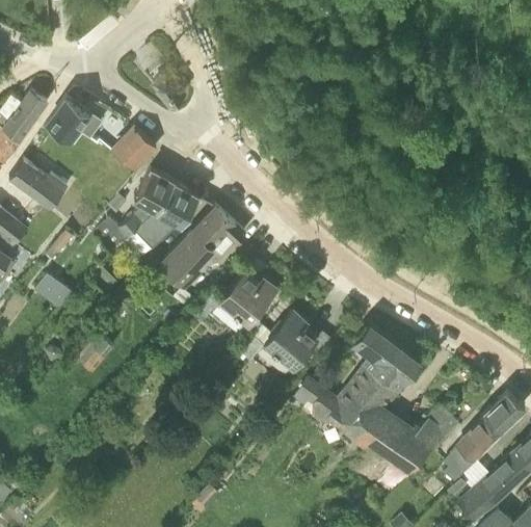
[(186,95),(173,78),(164,84),(157,90),(170,107),(186,95)]
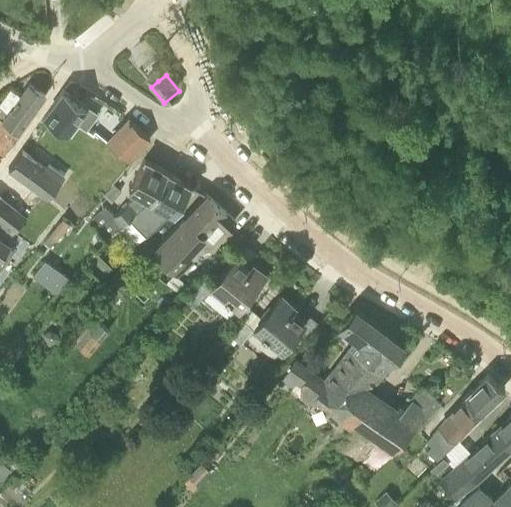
[(0,144),(7,151),(19,137),(46,97),(30,87),(8,117),(0,108),(0,122),(0,123),(0,122),(0,144)]
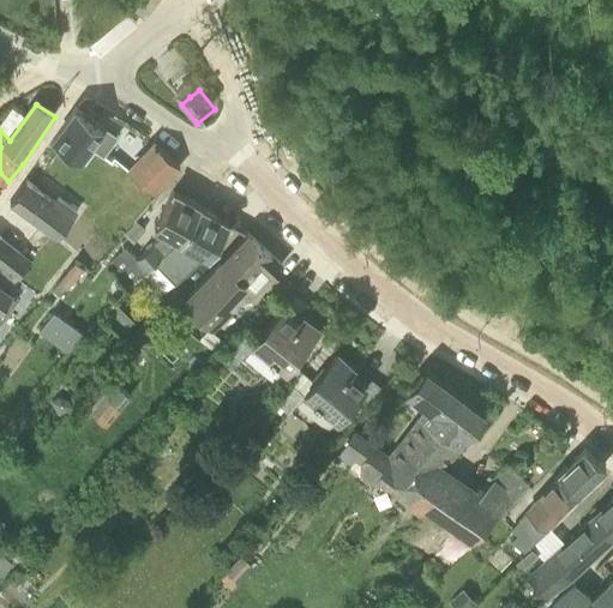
[(80,163),(103,131),(78,113),(55,145),(80,163)]
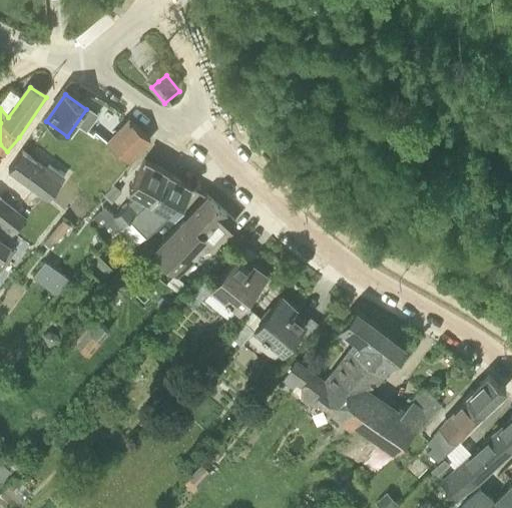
[(94,134),(130,165),(150,142),(130,123),(114,112),(94,134)]
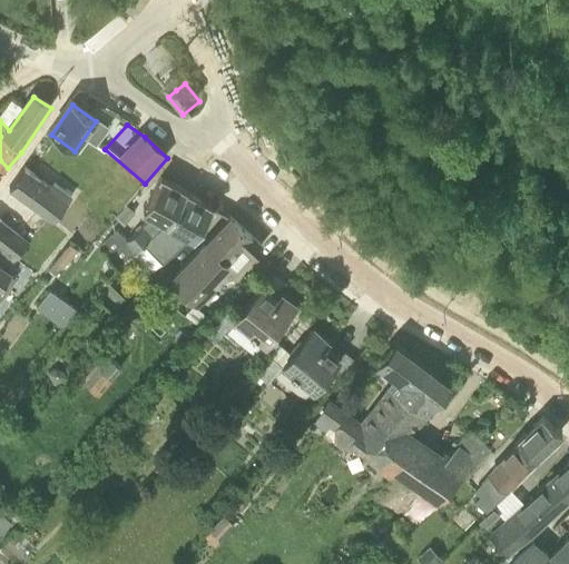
[(325,185),(335,174),(324,164),(313,175),(325,185)]
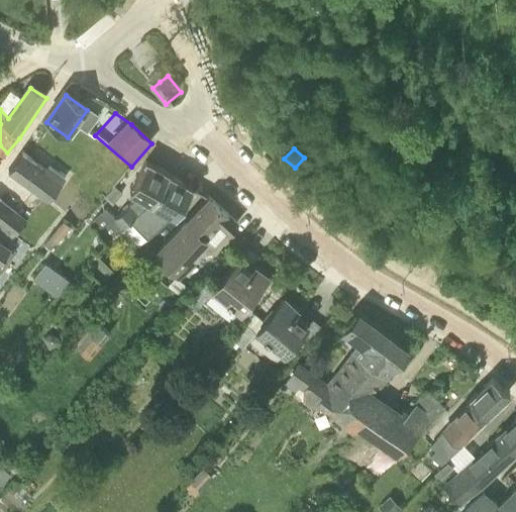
[(47,174),(23,156),(10,173),(46,204),(66,183),(50,171),(47,174)]
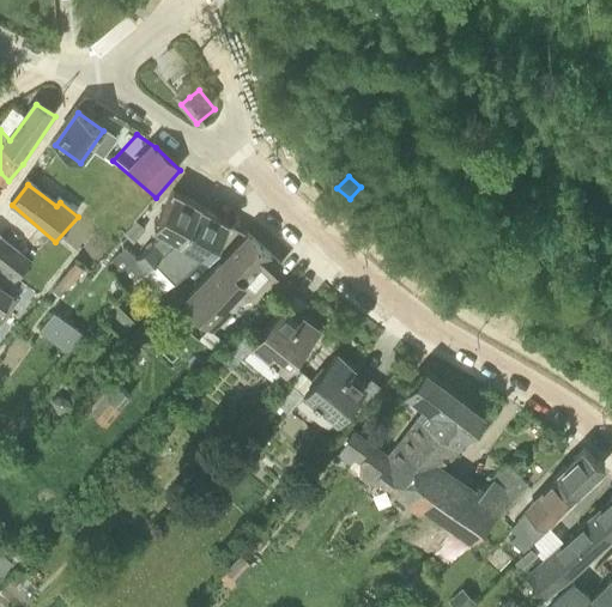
[(129,289),(156,266),(182,247),(201,211),(175,195),(155,231),(164,237),(138,262),(126,252),(108,272),(131,293),(132,292),(129,289)]
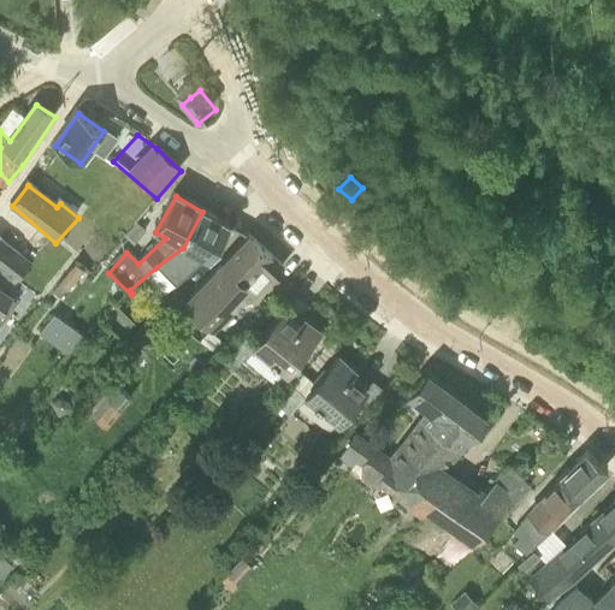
[(183,248),(157,267),(176,289),(207,259),(211,261),(230,227),(202,212),(183,248)]
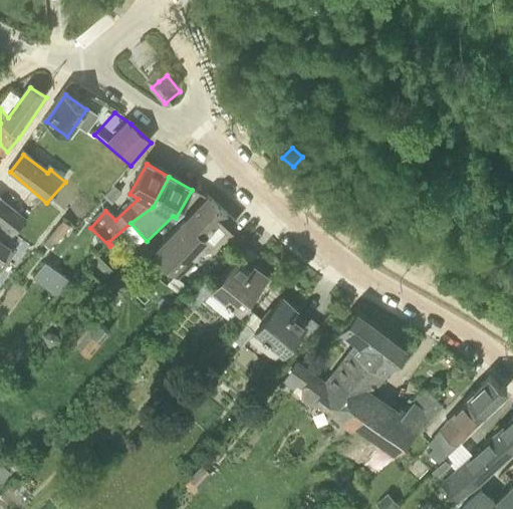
[(122,196),(114,189),(103,201),(112,208),(122,196)]
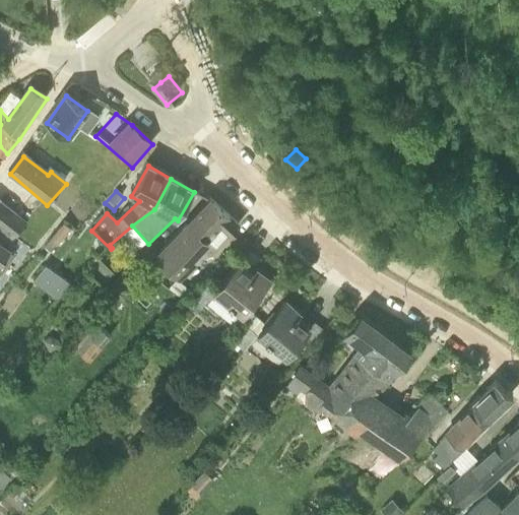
[(231,239),(239,229),(210,201),(187,224),(154,259),(181,283),(198,265),(193,259),(219,229),(231,239)]
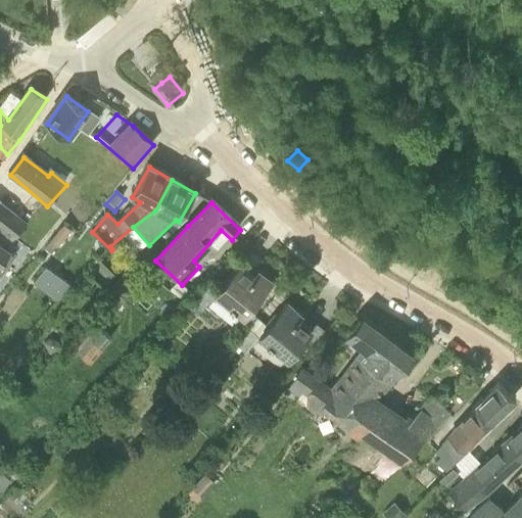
[(0,231),(14,243),(28,229),(0,204),(0,231)]
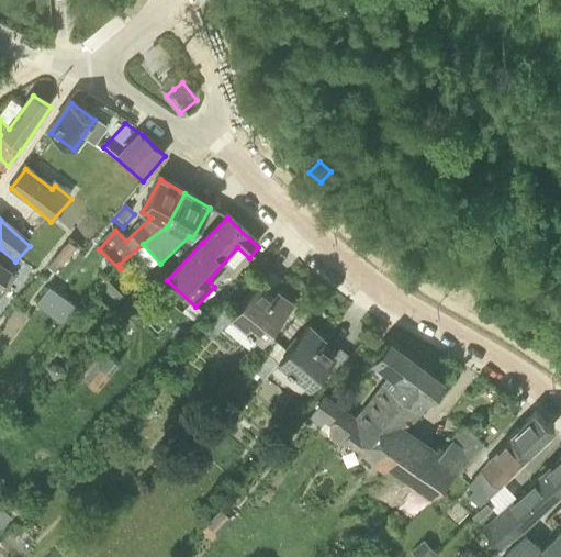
[(78,248),(69,243),(48,270),(56,276),(78,248)]
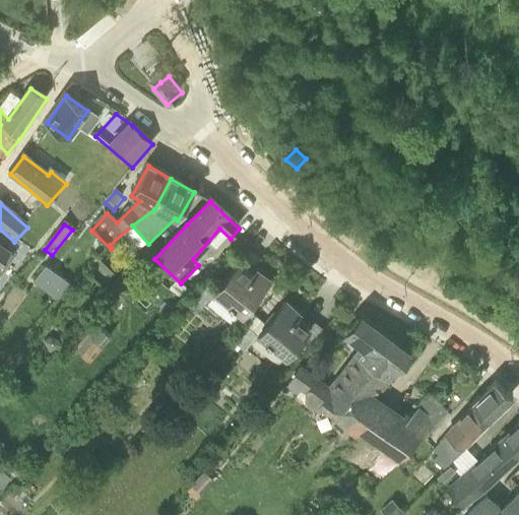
[(0,275),(13,258),(0,248),(0,275)]
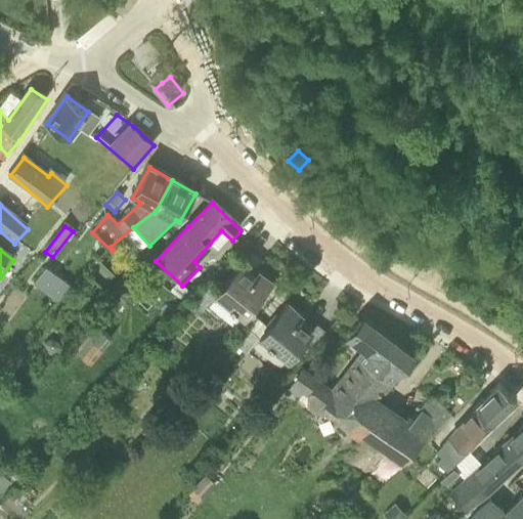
[(103,293),(115,280),(97,264),(86,276),(103,293)]
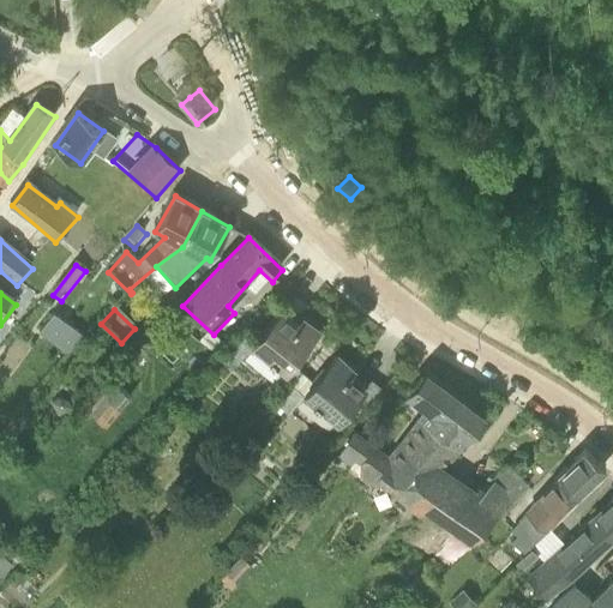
[(300,326),(284,313),(254,348),(286,375),(320,333),(305,320),(300,326)]
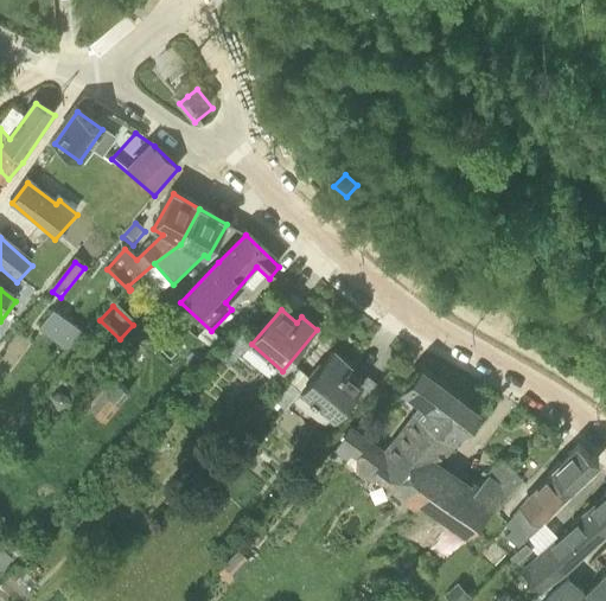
[(64,357),(82,334),(53,313),(39,331),(64,350),(61,355),(64,357)]
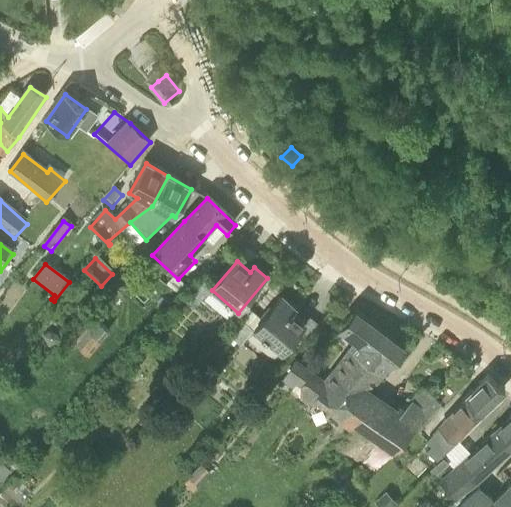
[(289,361),(297,352),(289,346),(306,325),(293,314),(297,309),(283,298),(255,332),(282,355),(289,361)]
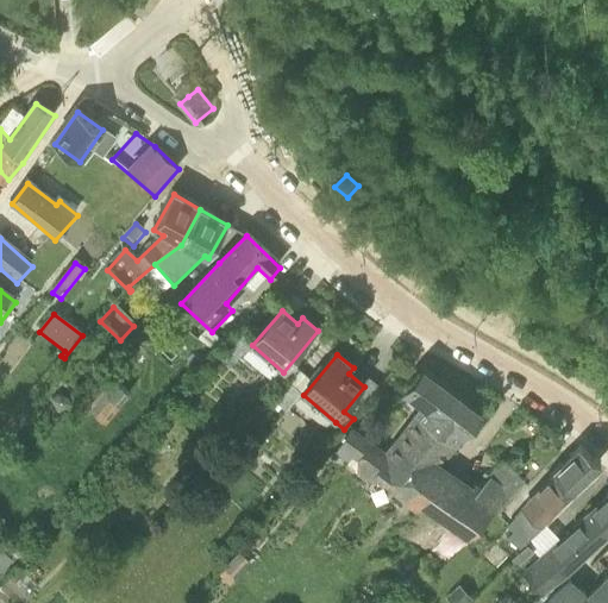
[(200,364),(192,357),(187,363),(195,370),(200,364)]
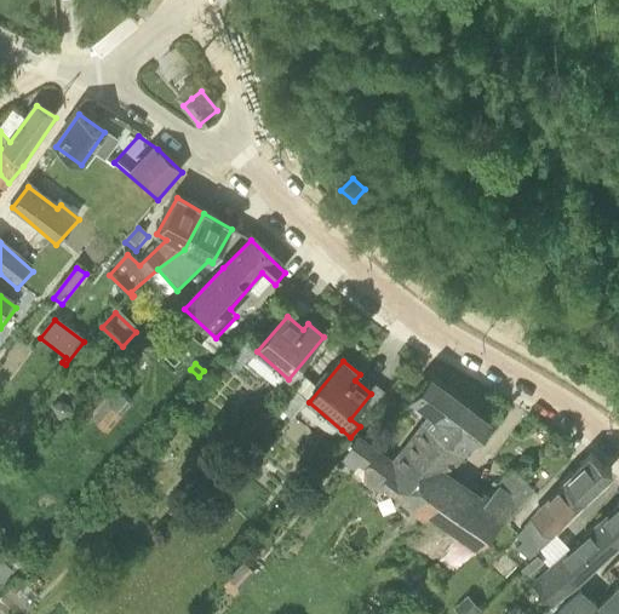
[(136,397),(139,394),(137,391),(142,386),(126,374),(90,420),(108,435),(133,402),(131,400),(133,396),(136,397)]
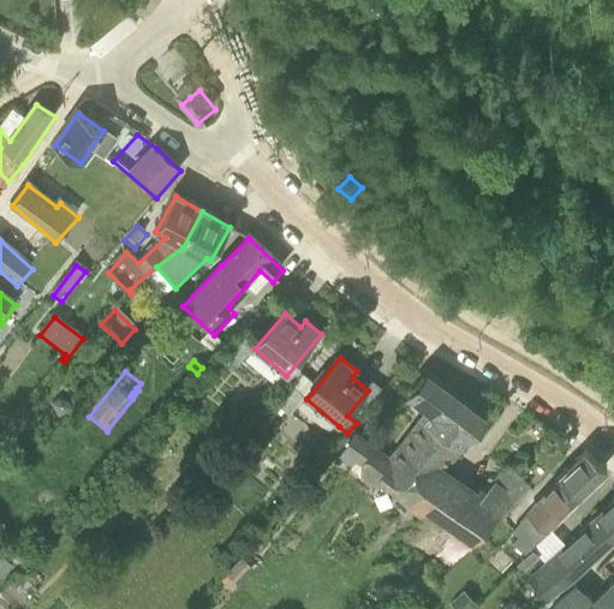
[(377,485),(409,508),(424,520),(419,527),(423,530),(411,545),(447,572),(516,502),(510,496),(523,482),(510,470),(486,495),(482,491),(478,495),(457,479),(452,484),(436,475),(453,454),(463,463),(476,447),(469,441),(486,419),(428,375),(412,395),(433,412),(392,469),(353,442),(340,463),(375,489),(377,485)]
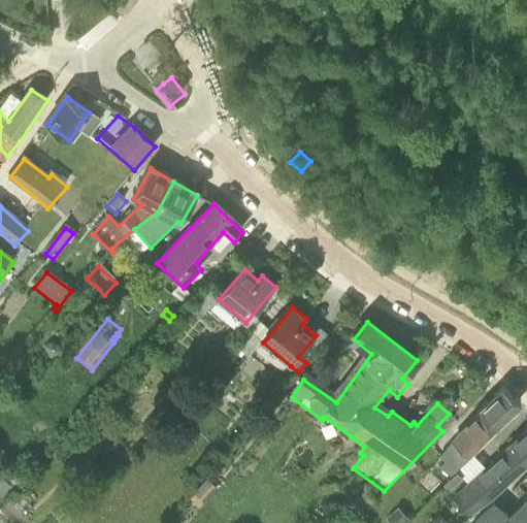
[(63,354),(58,347),(52,345),(44,349),(51,361),(63,354)]
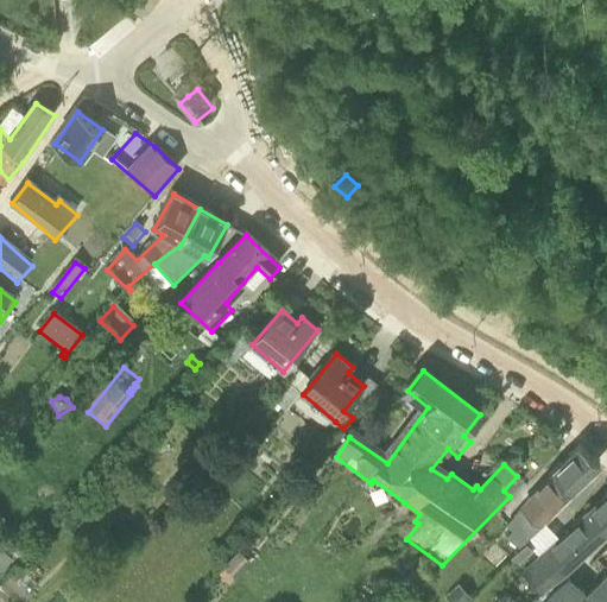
[(581,449),(555,477),(573,495),(598,469),(601,466),(581,449)]
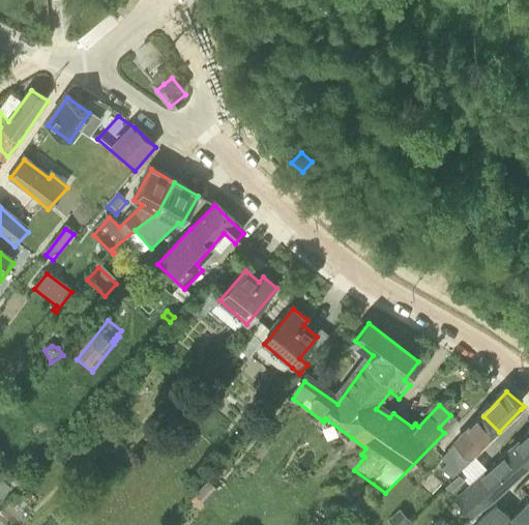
[(457,420),(450,415),(439,428),(444,433),(457,420)]
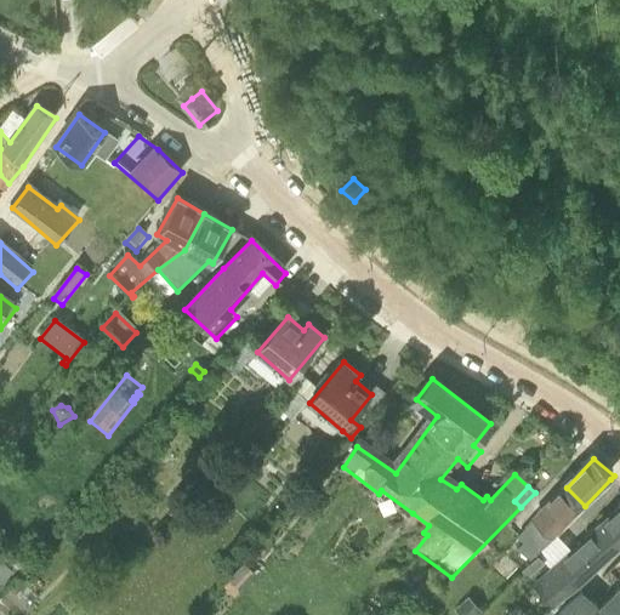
[(585,506),(567,488),(523,535),(529,542),(518,554),(529,565),(585,506)]
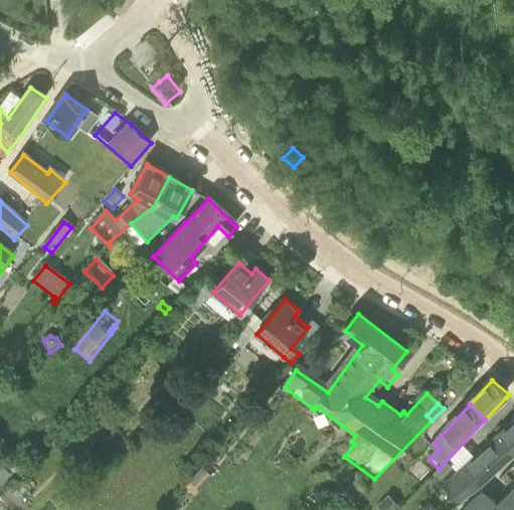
[(460,506),(513,452),(513,422),(446,492),(460,506)]
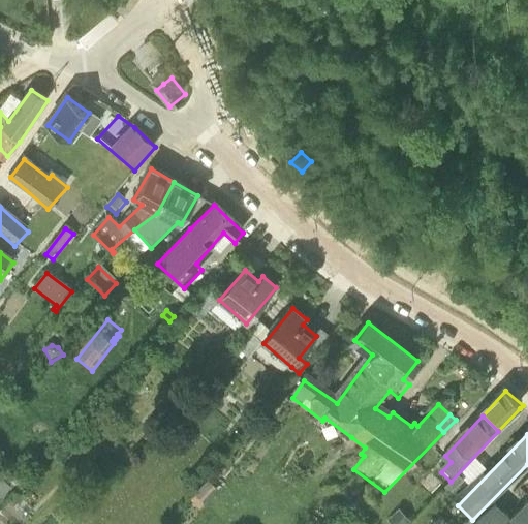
[(447,499),(464,482),(458,475),(441,493),(447,499)]
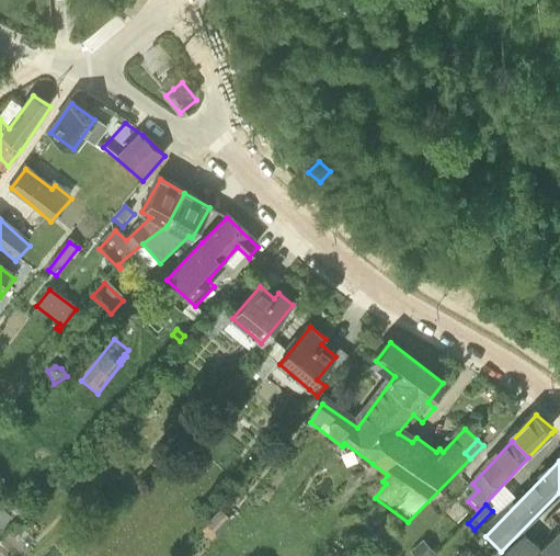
[(205,528),(216,537),(217,539),(232,522),(220,511),(205,528)]
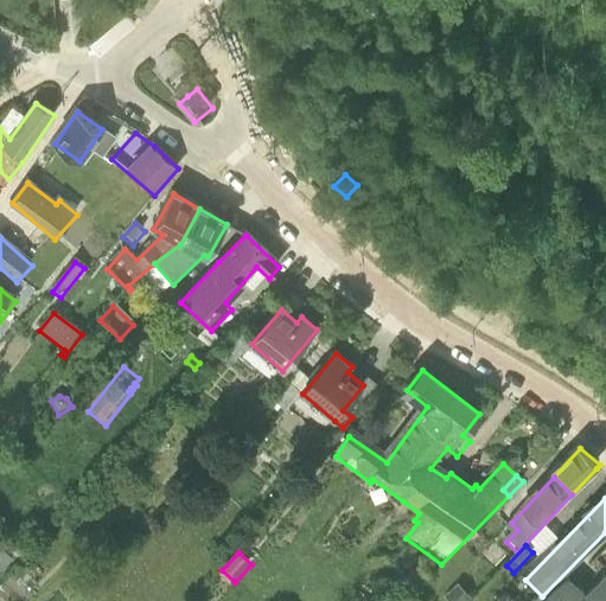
[(410,595),(423,580),(414,571),(401,587),(410,595)]
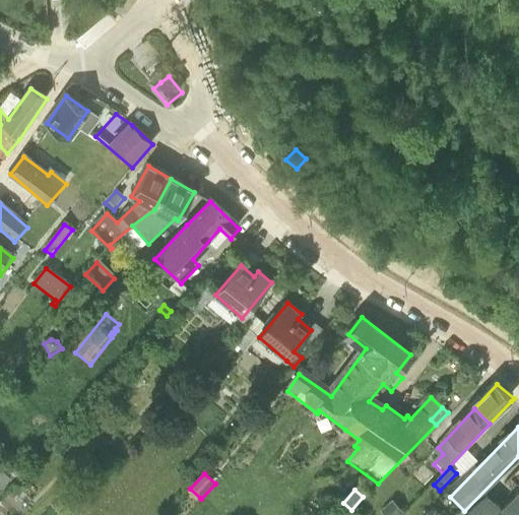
[(518,497),(503,514),(499,514),(502,511),(488,498),(471,514),(518,514),(518,497)]
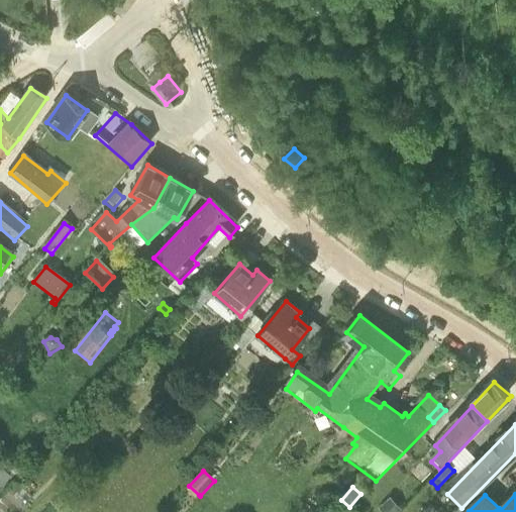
[(402,511),(403,510),(392,499),(379,511),(402,511)]
